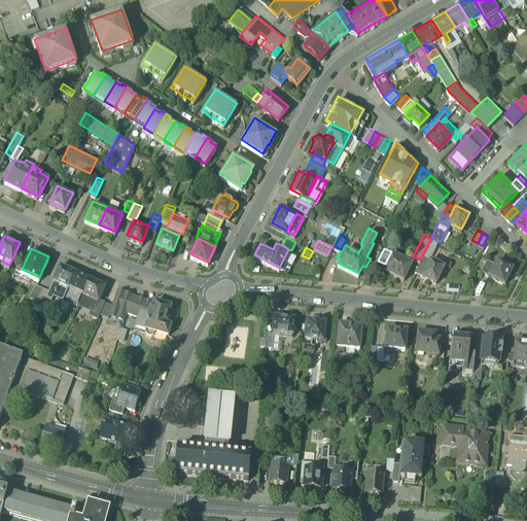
[(385,264),(384,267),(403,277),(413,259),(392,249),(391,251),(385,264)]
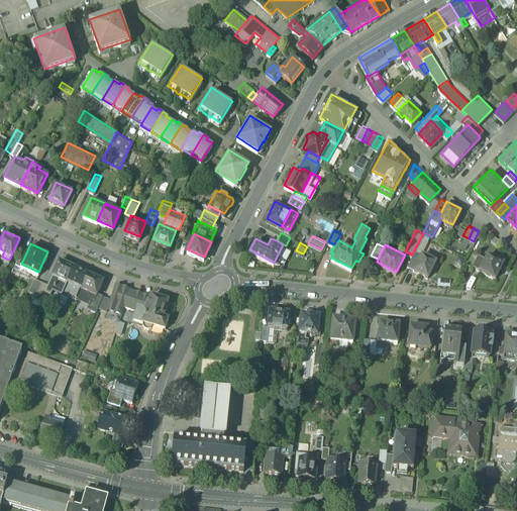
[(28,248),(22,245),(15,261),(21,264),(28,248)]
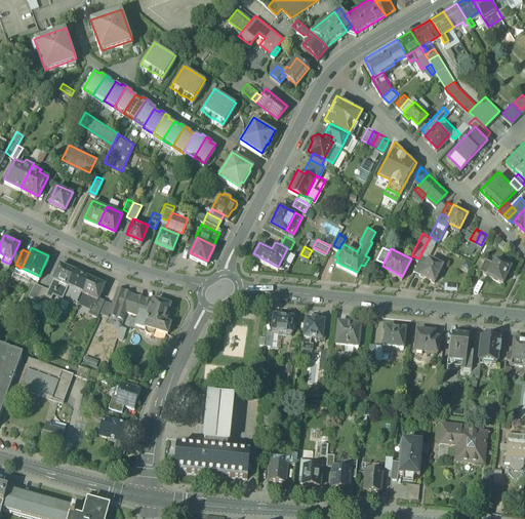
[(421,252),(413,269),(420,272),(429,255),(421,252)]
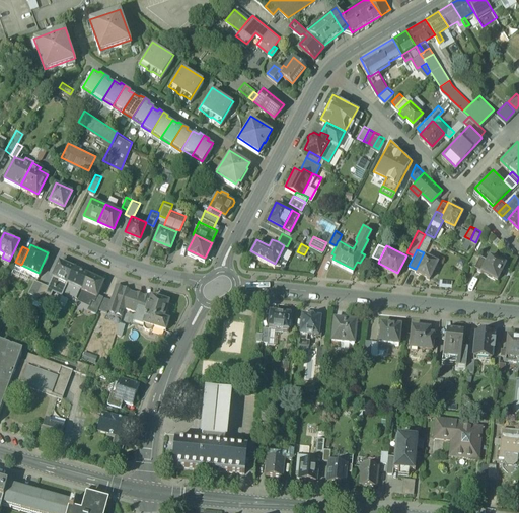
[(437,260),(424,252),(416,269),(429,276),(437,260)]
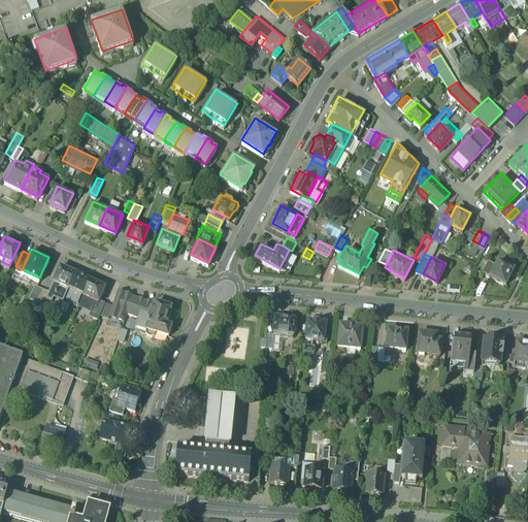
[(514,265),(498,257),(494,264),(490,273),(505,282),(514,265)]
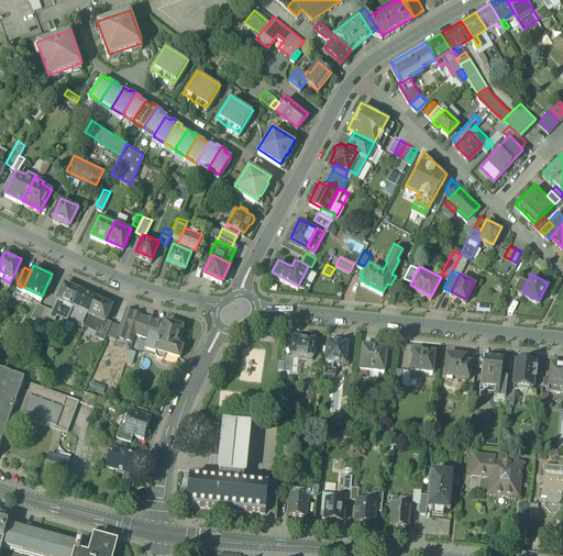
[(527,281),(522,279),(517,288),(522,291),(527,281)]
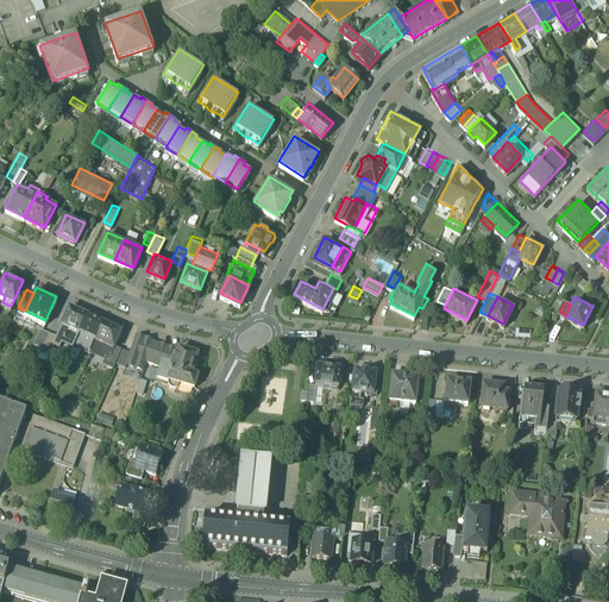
[(87,311),(69,303),(57,332),(54,340),(55,340),(60,343),(62,338),(73,343),(80,328),(87,311)]
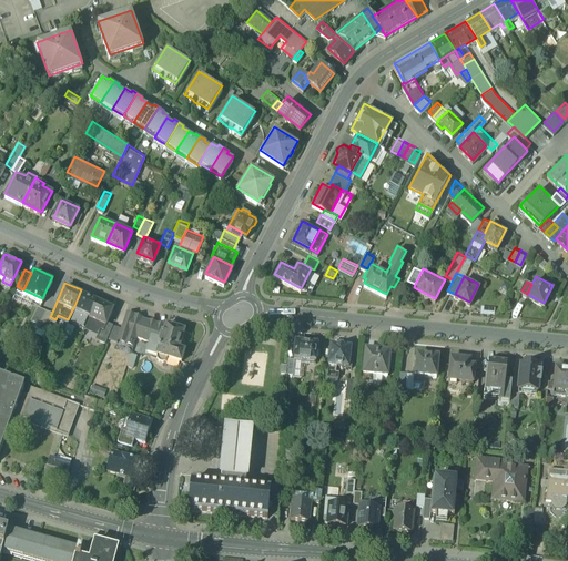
[(98,297),(81,289),(74,306),(90,314),(98,297)]
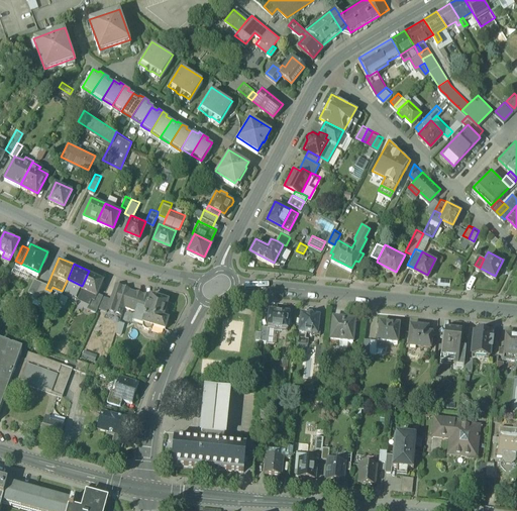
[(103,277),(89,271),(82,286),(79,293),(90,298),(93,291),(97,293),(98,291),(103,277)]
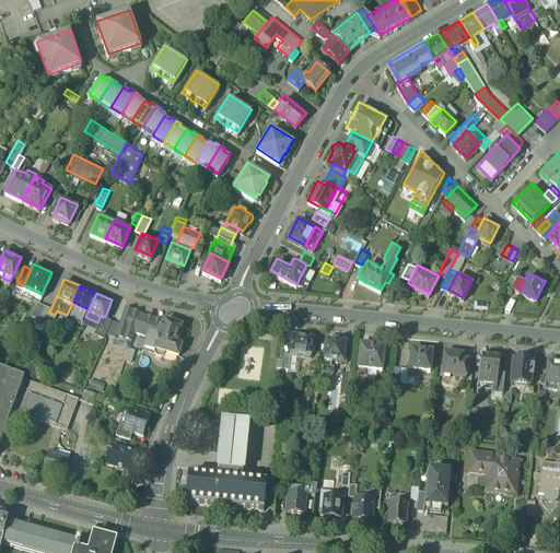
[(37,298),(31,312),(39,315),(45,302),(37,298)]
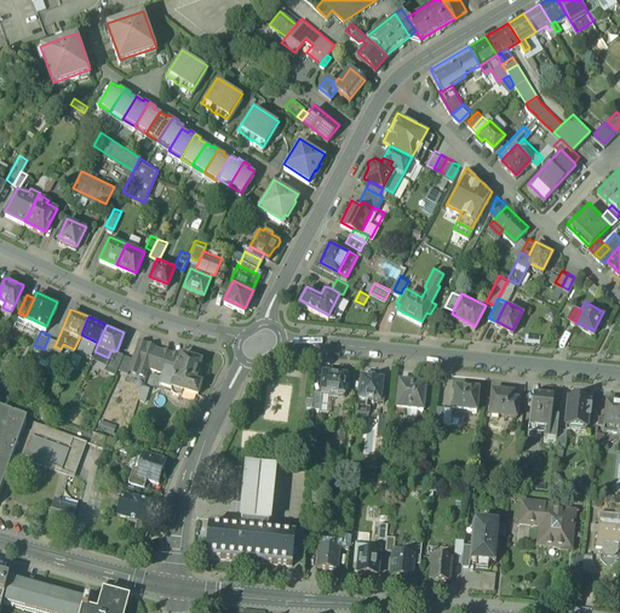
[(58,338),(50,334),(44,349),(41,354),(51,357),(56,347),(55,347),(58,338)]
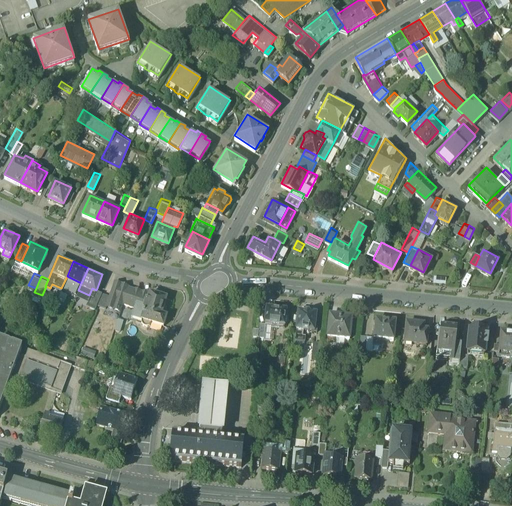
[(150,289),(115,279),(110,293),(107,303),(121,308),(122,305),(123,301),(134,304),(136,300),(144,303),(146,298),(147,298),(150,289)]
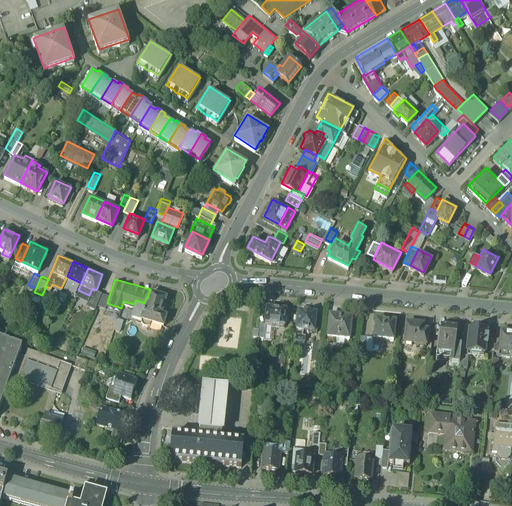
[(96,290),(92,288),(89,295),(86,302),(94,306),(97,301),(102,290),(97,288),(96,290)]
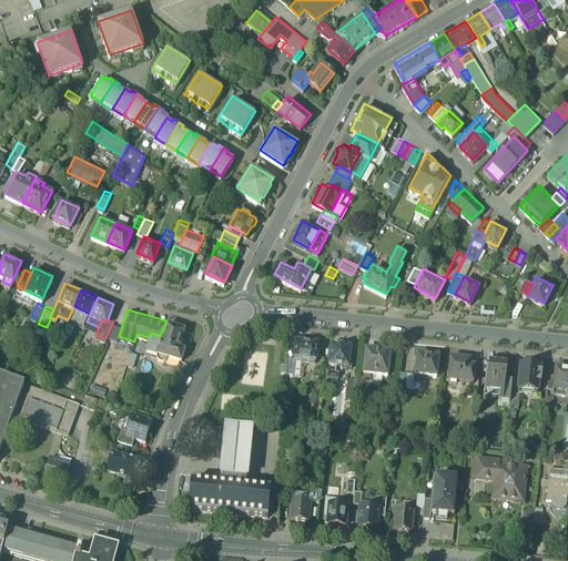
[(184,326),(166,320),(163,330),(162,330),(160,336),(151,333),(149,337),(146,346),(158,350),(156,353),(158,355),(159,356),(161,357),(163,358),(165,357),(166,356),(168,354),(182,358),(185,347),(179,345),(184,326)]
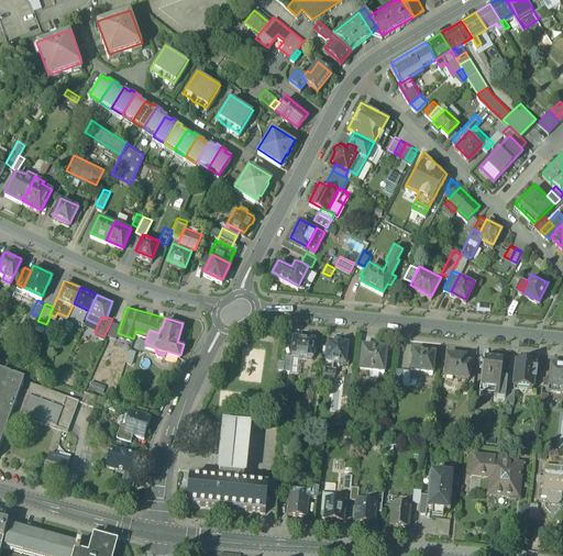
[(121,322),(112,319),(107,331),(116,335),(118,333),(121,322)]
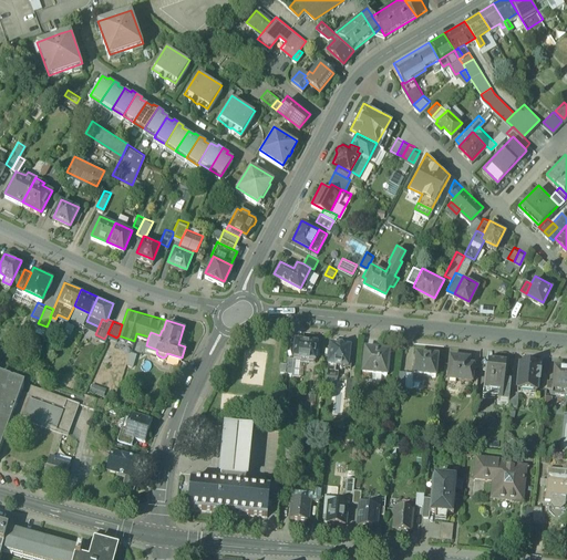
[(318,335),(310,334),(310,339),(297,336),(295,354),(296,354),(316,356),(318,335)]
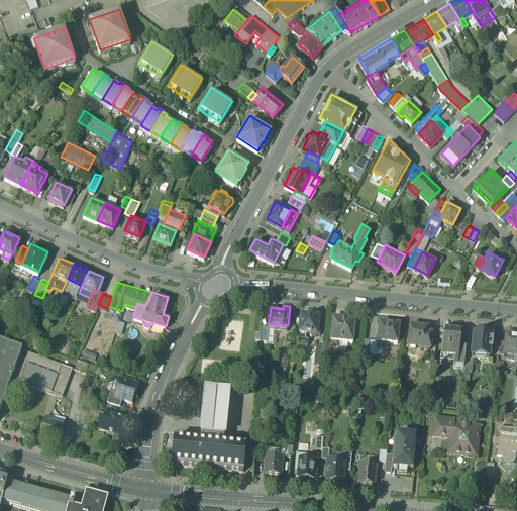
[(119,319),(125,320),(128,310),(123,308),(122,311),(119,319)]
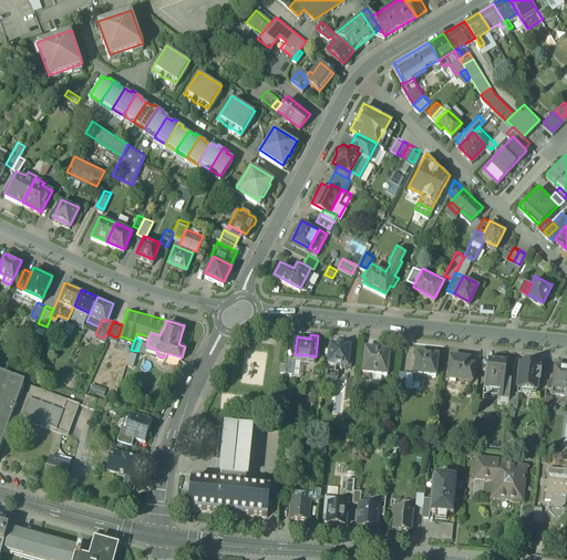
[(342,342),(330,341),(328,361),(339,362),(351,363),(352,352),(349,351),(350,343),(349,340),(343,340),(342,341),(342,342)]
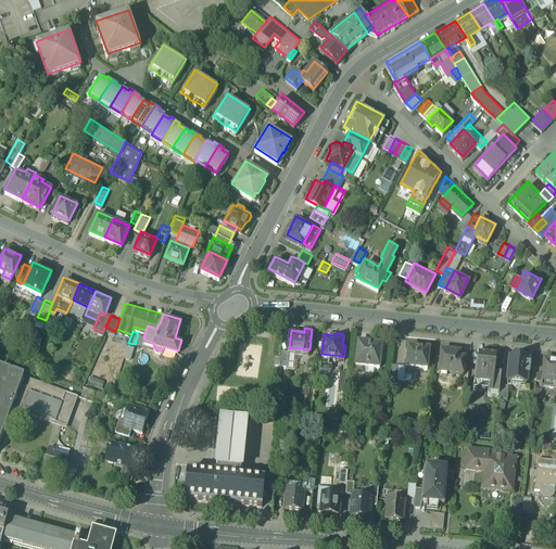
[(383,340),(359,337),(356,361),(356,368),(363,369),(364,362),(380,364),(383,340)]
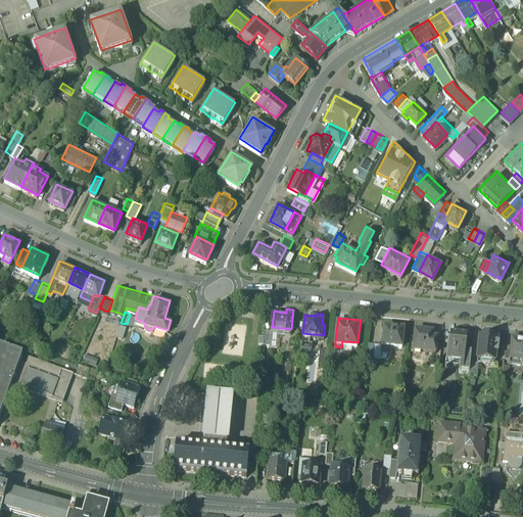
[(403,325),(384,323),(382,341),(382,347),(391,348),(392,342),(401,343),(403,325)]
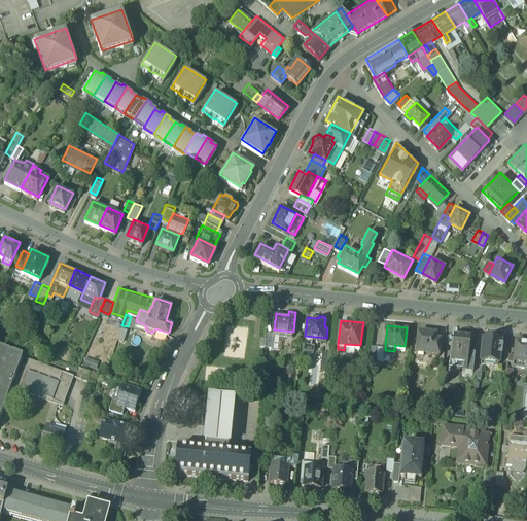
[(437,330),(419,327),(418,349),(440,351),(441,336),(436,336),(437,330)]
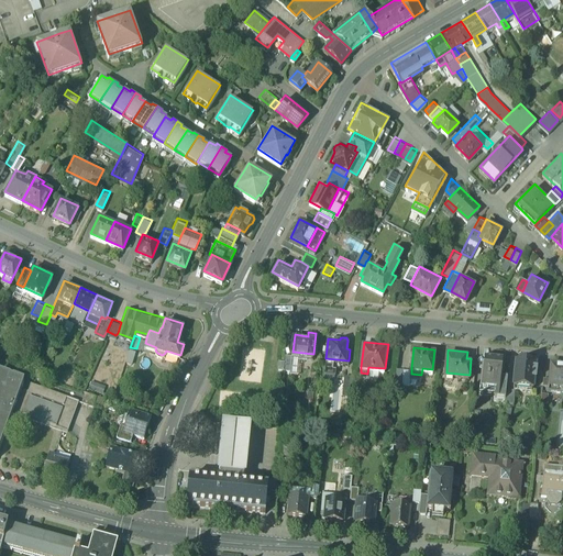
[(293,352),(285,351),(285,357),(284,366),(293,366),(294,352),(293,352)]
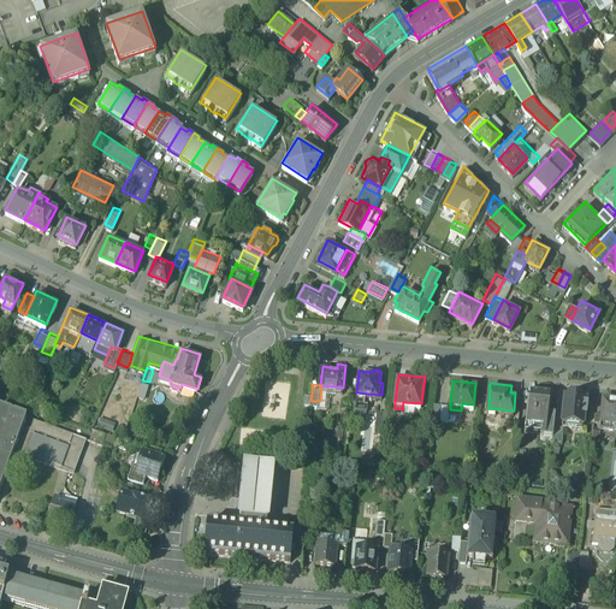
[(551,389),(531,388),(529,398),(528,398),(526,421),(540,423),(543,423),(542,431),(554,432),(555,423),(556,409),(549,409),(551,389)]
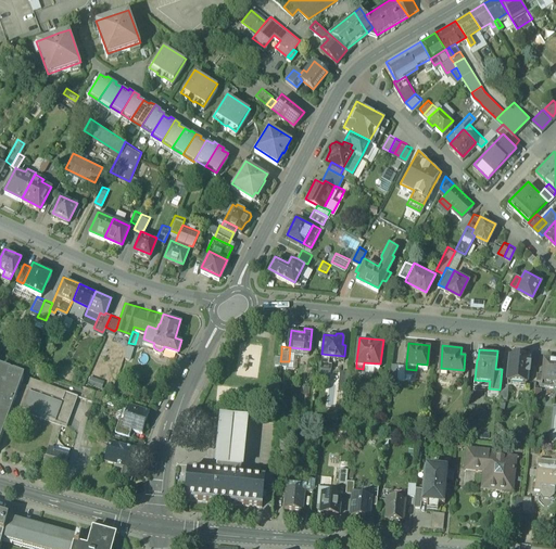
[(520,354),(510,353),(508,378),(528,380),(529,369),(530,369),(531,362),(529,362),(529,359),(530,359),(530,355),(530,352),(520,350),(520,354)]
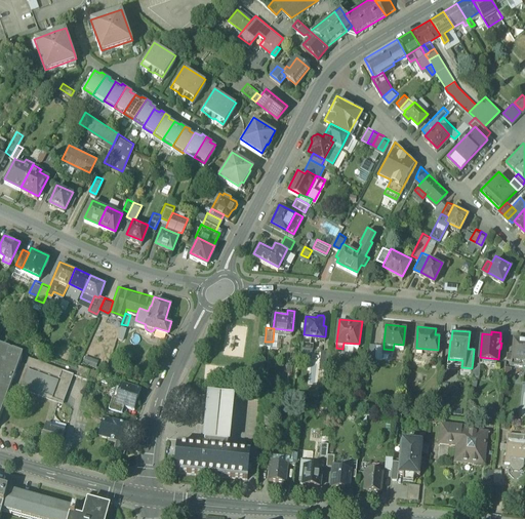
[(314,335),(304,334),(303,346),(313,347),(314,335)]
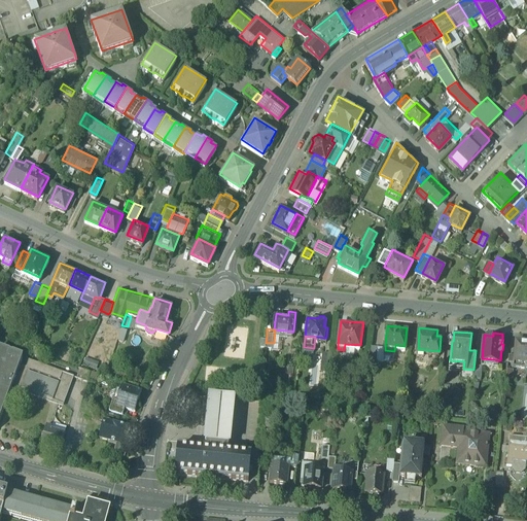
[(526,339),(526,338),(520,337),(520,339),(517,338),(514,362),(526,362),(526,339)]
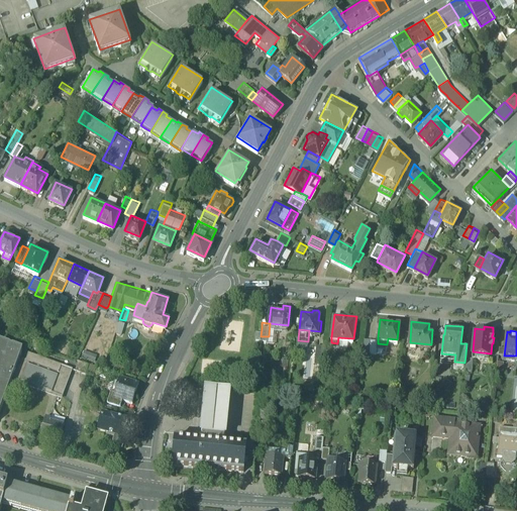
[(371,336),(364,335),(362,349),(369,350),(371,336)]
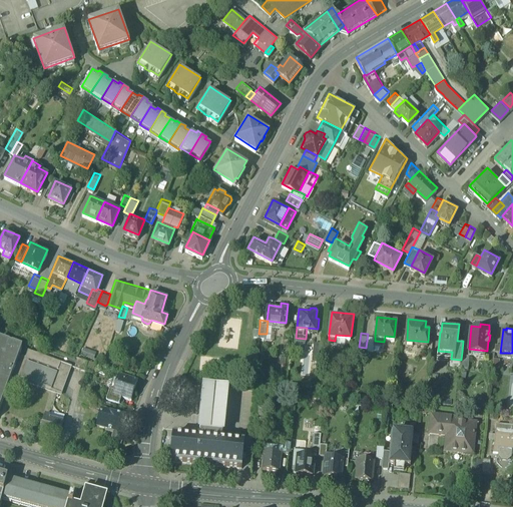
[(375,335),(368,334),(366,348),(374,349),(375,341),(375,335)]
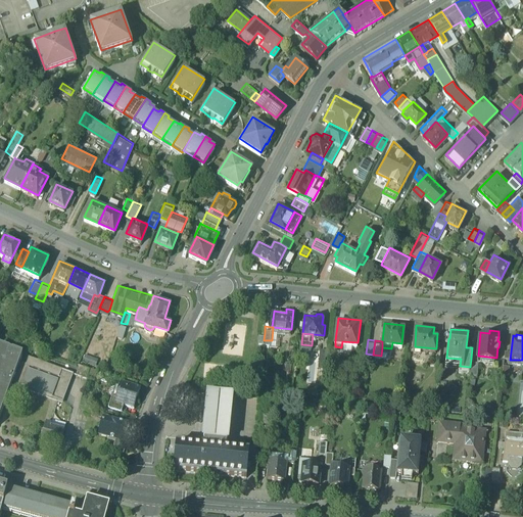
[(22,350),(0,342),(0,413),(12,378),(20,359),(22,350)]
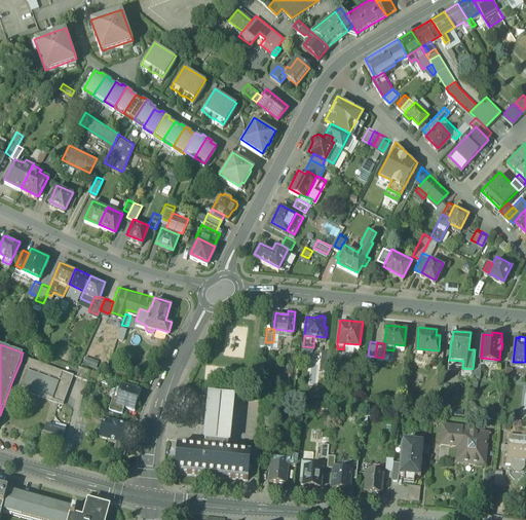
[(330,348),(323,347),(321,366),(328,367),(330,348)]
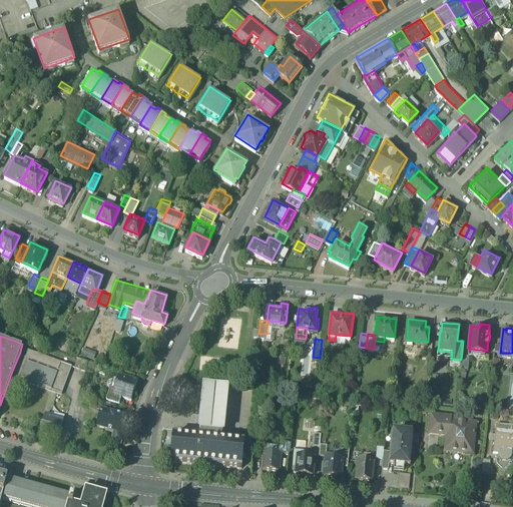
[(384,342),(375,341),(374,349),(383,350),(384,342)]
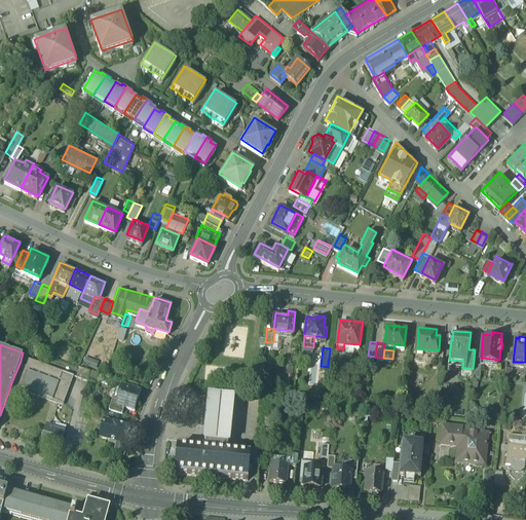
[(85,353),(83,360),(96,364),(98,358),(85,353)]
